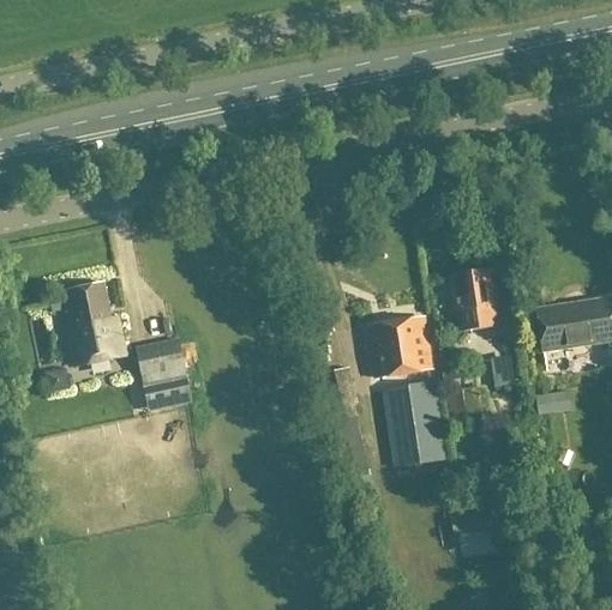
[(496,327),(495,320),(492,307),(497,307),(492,270),(451,275),(457,312),(462,312),(463,332),(496,327)]
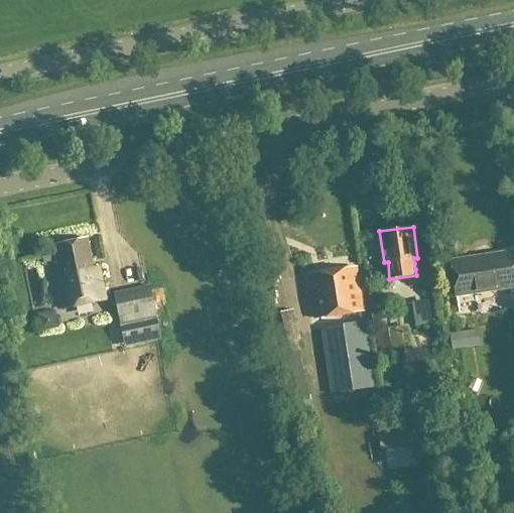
[(58,260),(54,260),(56,272),(56,273),(62,306),(105,299),(98,263),(93,264),(89,238),(55,244),(58,260)]
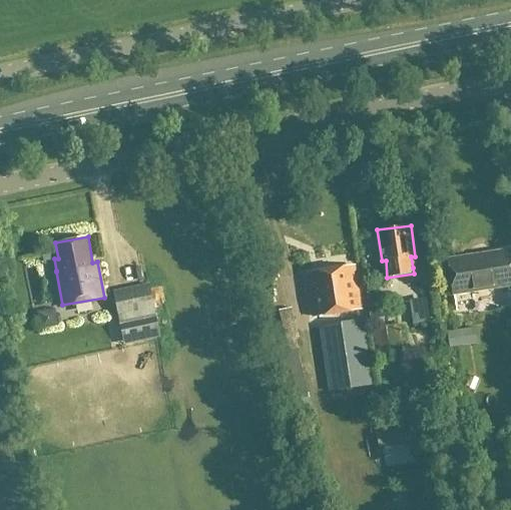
[(510,250),(449,261),(456,311),(458,311),(455,293),(510,283),(510,250)]
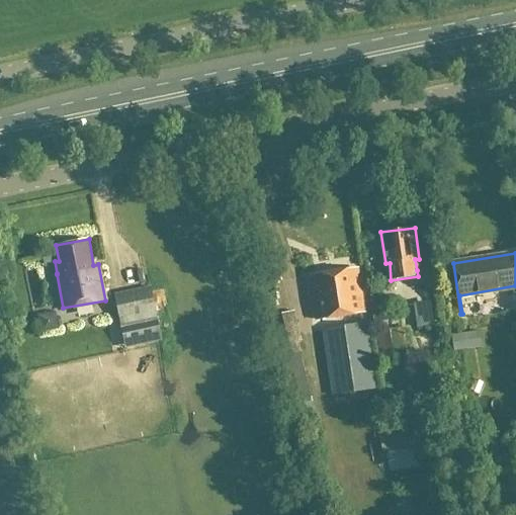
[(357,268),(310,274),(315,318),(363,312),(357,268)]
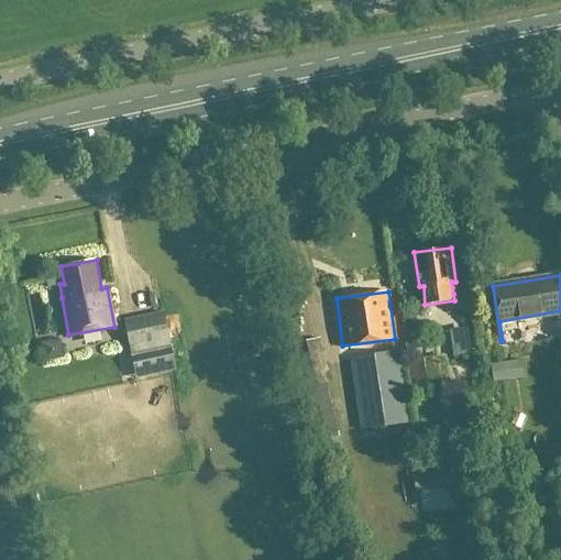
[(134,369),(174,360),(163,311),(124,319),(134,369)]
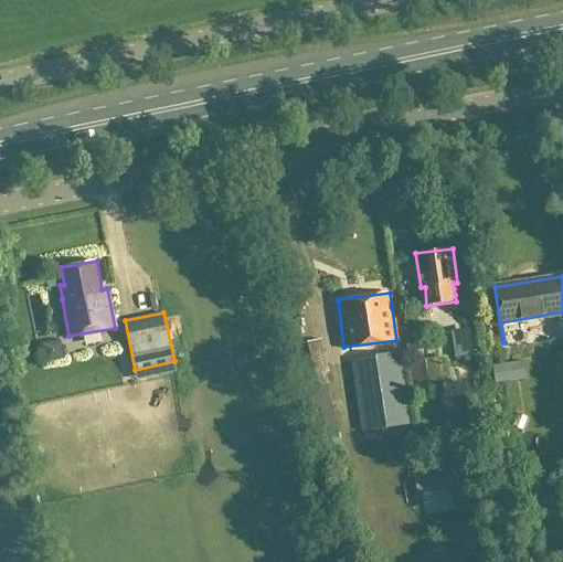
[(64,335),(48,340),(53,356),(68,351),(64,335)]
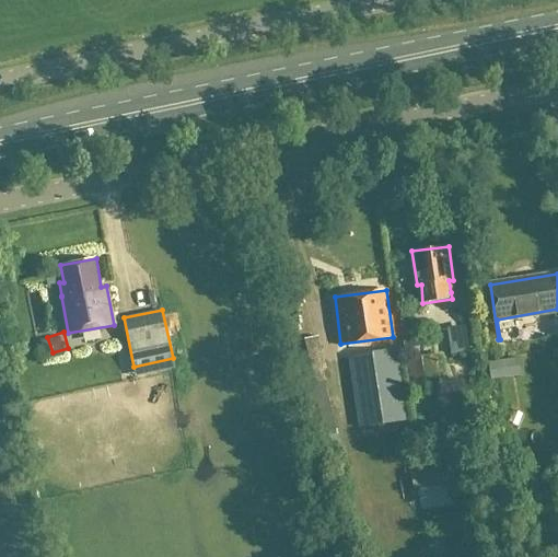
[(338,441),(324,380),(325,380),(322,367),(325,367),(317,335),(291,340),(301,385),(302,384),(312,429),(310,429),(313,448),(338,441)]
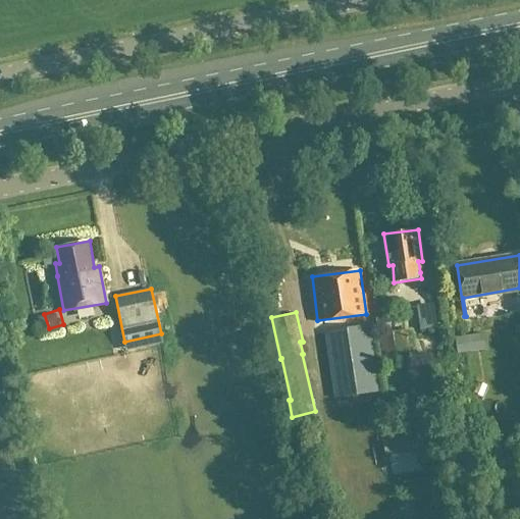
[(325,330),(334,396),(378,390),(369,325),(325,330)]
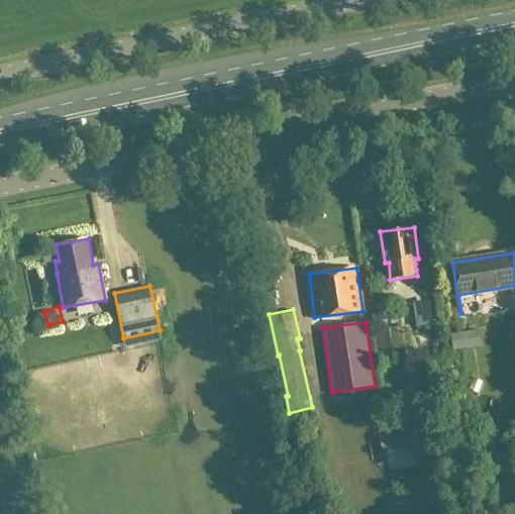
[(400,325),(375,329),(380,364),(405,360),(400,325)]
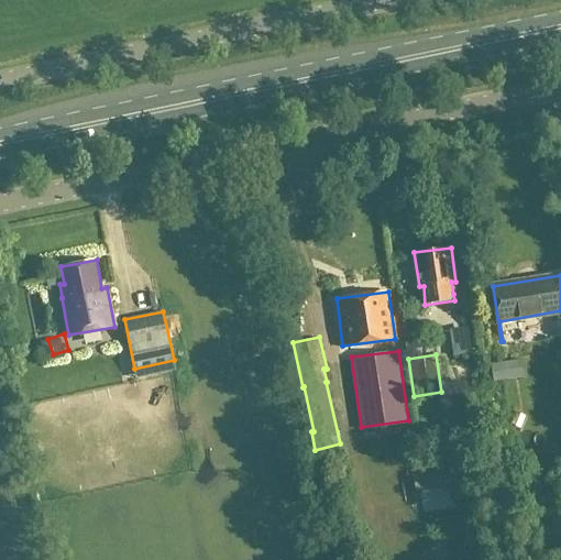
[(457,470),(411,479),(415,495),(460,487),(457,470)]
